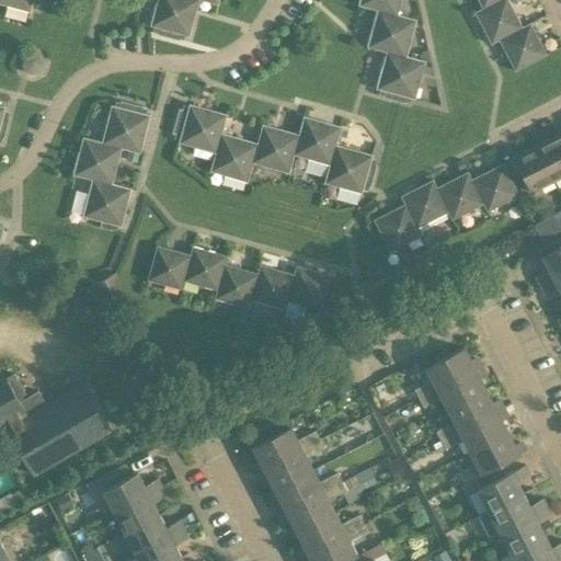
[(32,0),(0,0),(0,3),(30,12),(31,4),(32,0)]
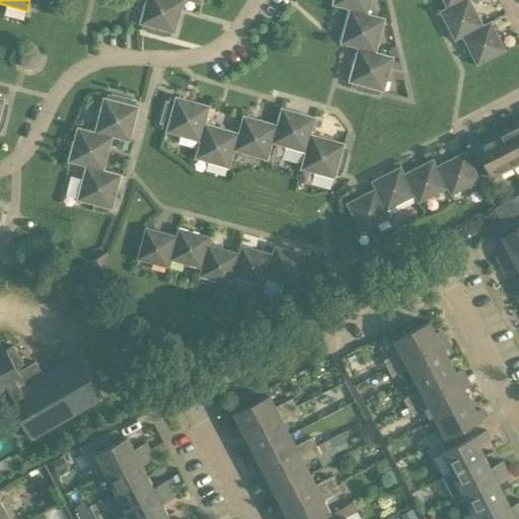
[(156,28),(154,34),(165,38),(166,31),(174,33),(182,0),(144,0),(138,23),(145,25),(156,28)]
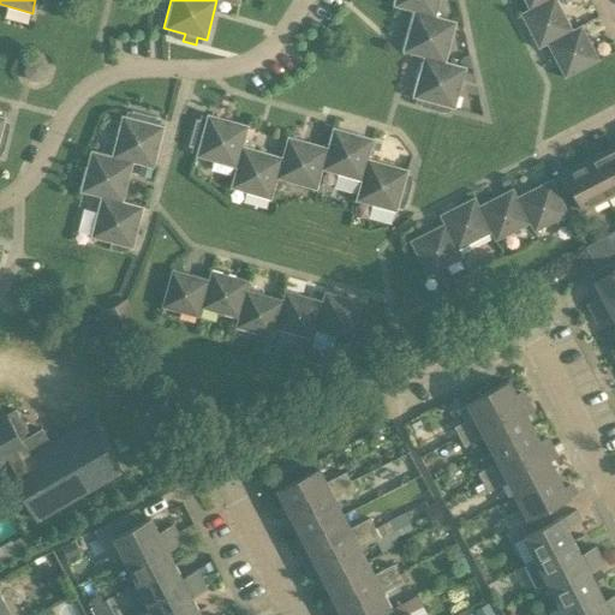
[(393,0),(392,6),(412,12),(423,15),(424,13),(435,16),(439,0),(393,0)]
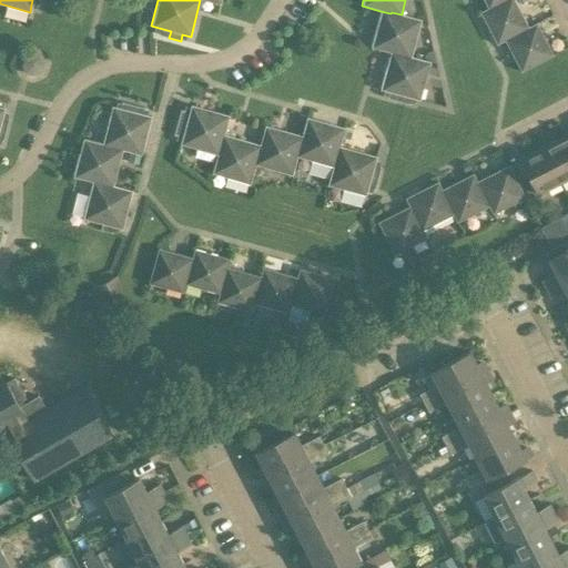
[(488,8),(480,12),(497,43),(505,39),(528,27),(514,0),(504,0),(488,8)]
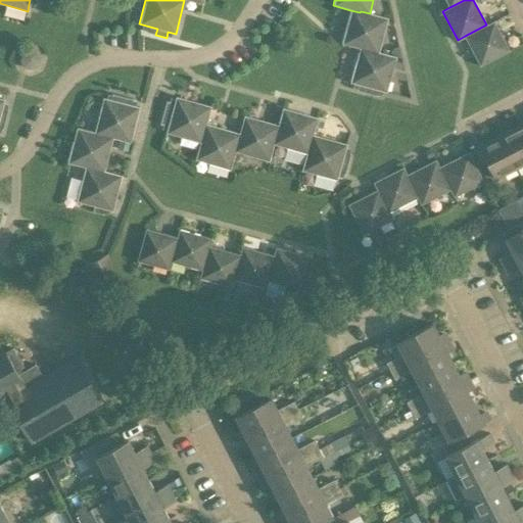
[(341,44),(359,49),(369,51),(369,50),(378,52),(387,18),(370,13),(361,11),(360,12),(350,10),(341,44)]
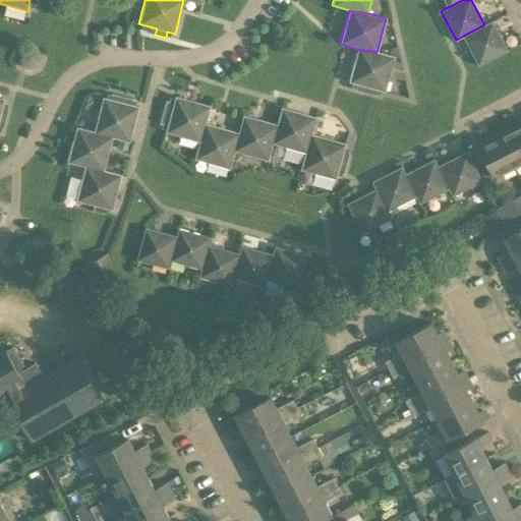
[(484,24),(463,36),(473,55),(478,65),(507,50),(491,21),(484,24)]
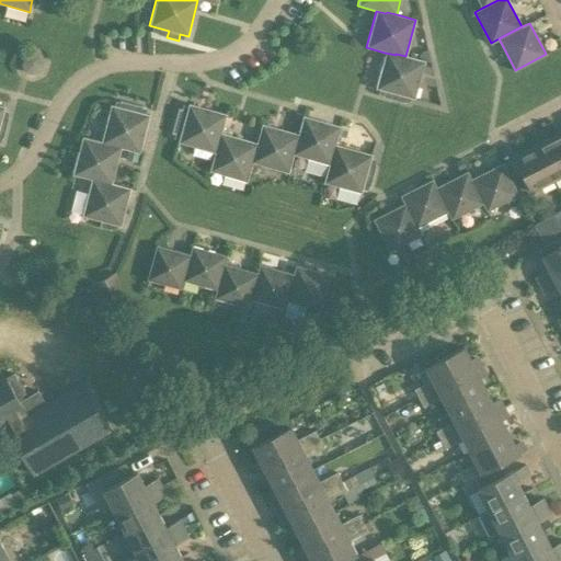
[(169,31),(157,27),(156,34),(167,37),(169,31)]
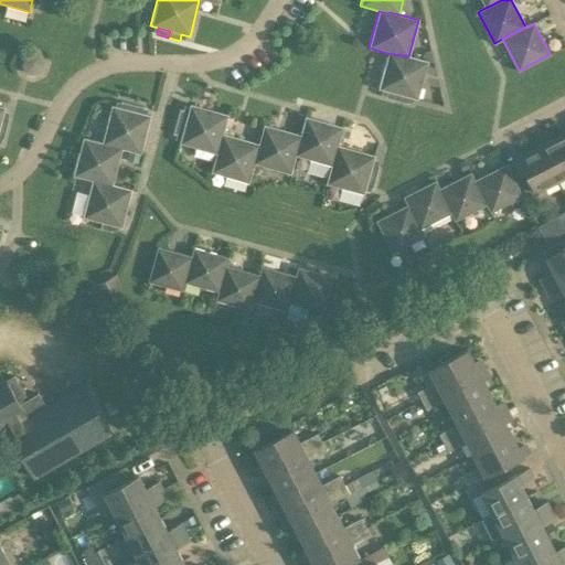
[(397,95),(395,100),(407,104),(409,97),(417,99),(427,62),(408,56),(398,54),(398,55),(387,53),(377,89),(385,92),(397,95)]
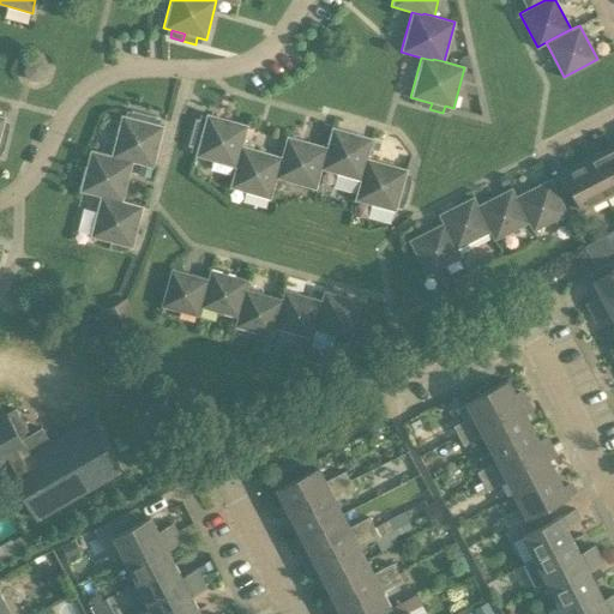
[(432,103),(419,100),(417,106),(429,109),(432,103)]
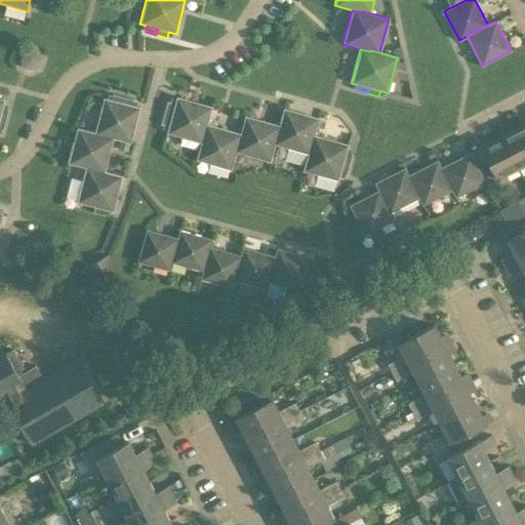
[(123,97),(112,94),(111,101),(121,103),(123,97)]
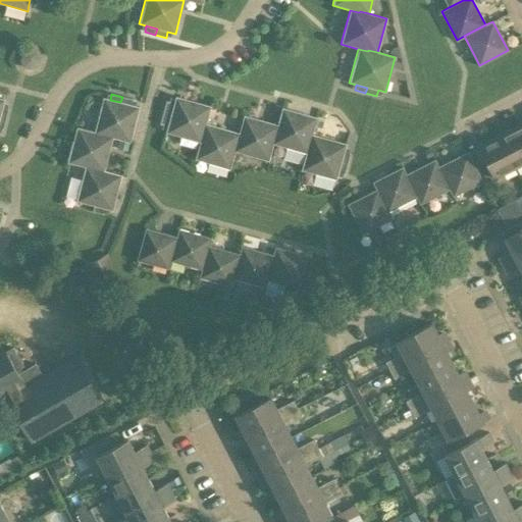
[(133,99),(122,97),(120,102),(110,100),(102,98),(94,132),(103,135),(103,136),(112,138),(129,143),(139,107),(132,105),(133,99)]
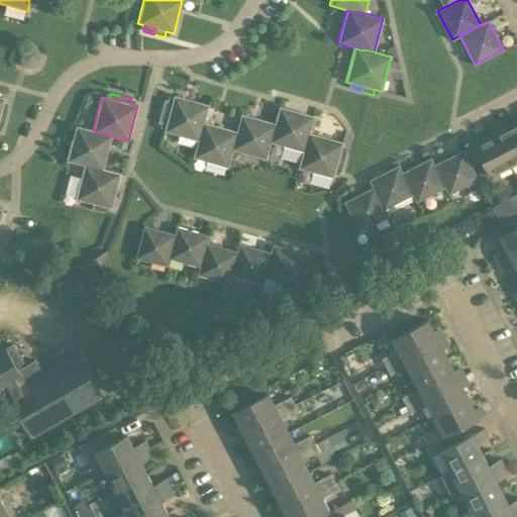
[(164,100),(161,111),(169,113),(166,125),(164,131),(197,141),(200,131),(201,132),(203,122),(208,105),(174,96),(172,102),(164,100)]
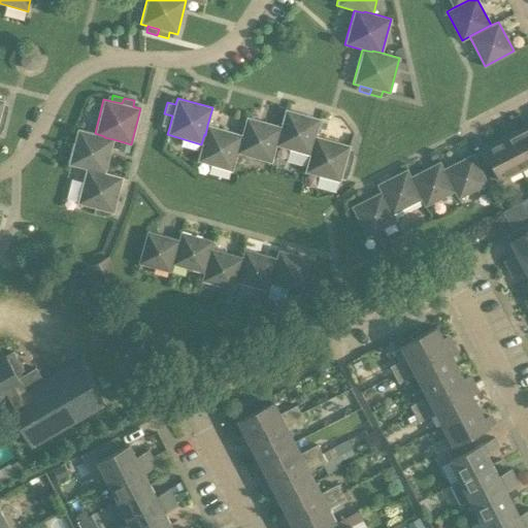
[(278,136),(275,146),(308,156),(311,145),(312,146),(316,136),(321,119),(285,109),(279,126),(277,136),(278,136)]
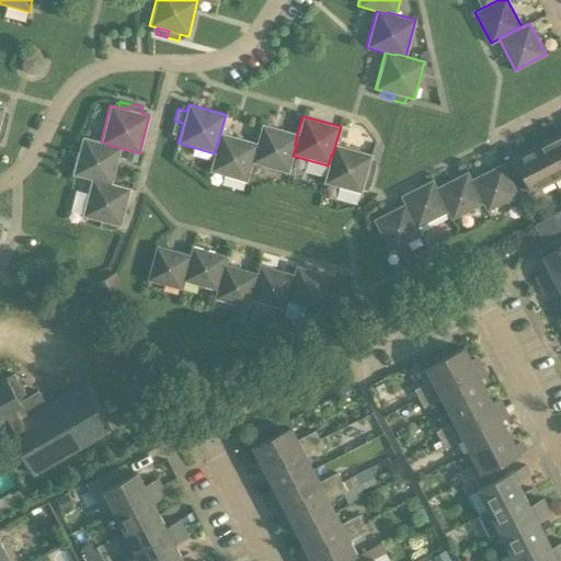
[(183,123),(174,121),(171,134),(180,136),(183,123)]
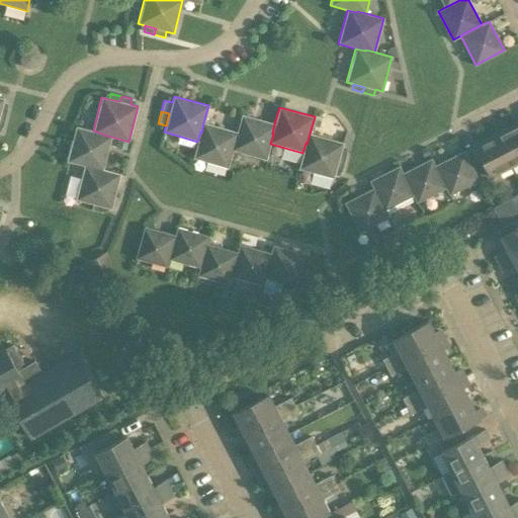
[(241,114),(236,132),(234,141),(235,142),(232,151),(266,160),(270,144),(273,134),(272,134),(274,123),(241,114)]
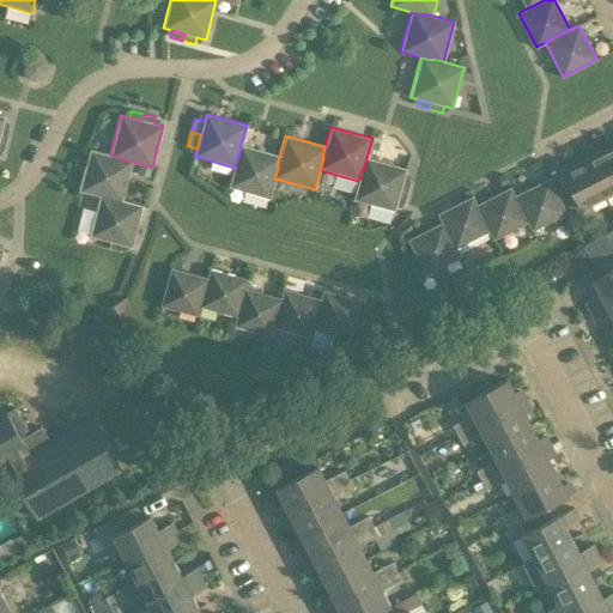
[(279,156),(241,145),(238,157),(237,156),(234,168),(229,188),(269,199),(274,178),(278,168),(277,167),(279,156)]
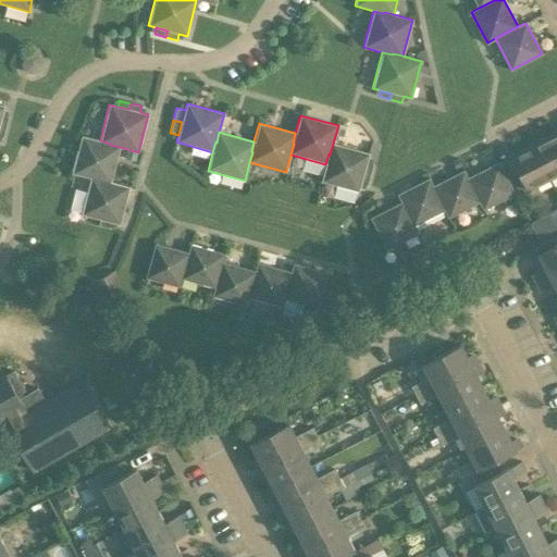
[(531,145),(549,181),(556,176),(556,144),(553,134),(531,145)]
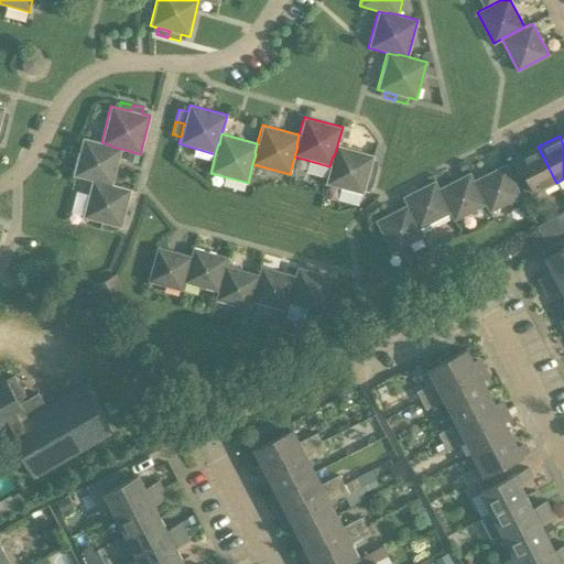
[(72,176),(91,181),(101,184),(101,182),(112,184),(121,149),(111,147),(111,145),(101,142),(83,138),(72,176)]
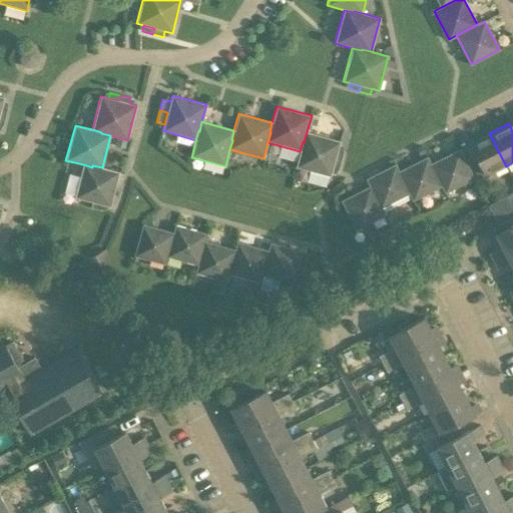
[(335,159),(341,160),(344,150),(338,148),(340,141),(307,132),(304,142),(303,141),(300,151),(296,167),(330,177),(332,169),(335,159)]
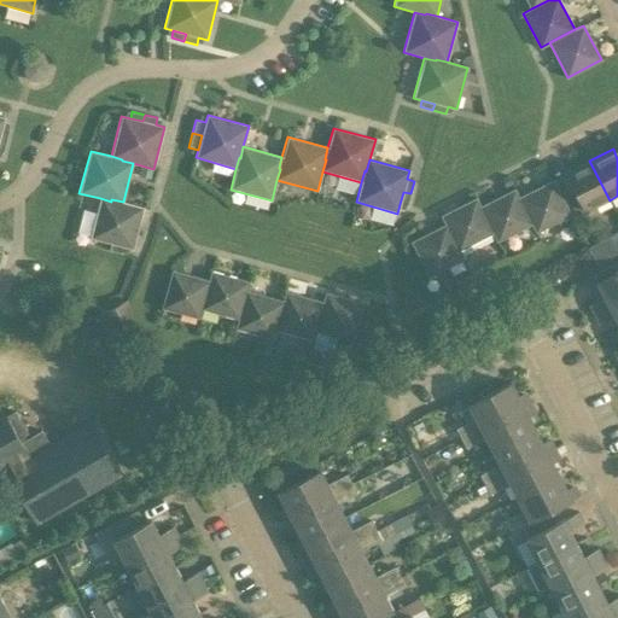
[(586,213),(610,200),(589,161),(565,173),(586,213)]
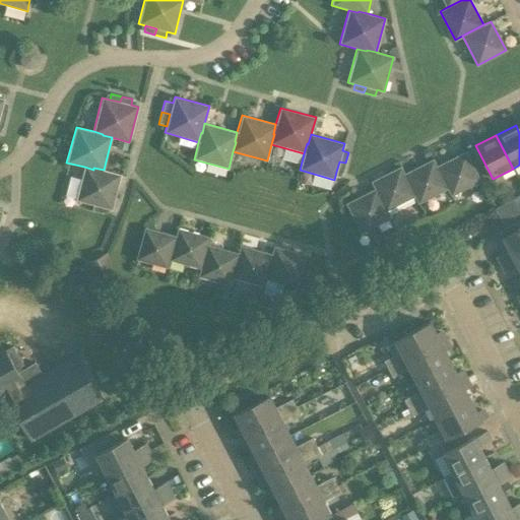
[(441,178),(447,189),(450,196),(480,181),(465,151),(437,166),(442,177),(441,178)]
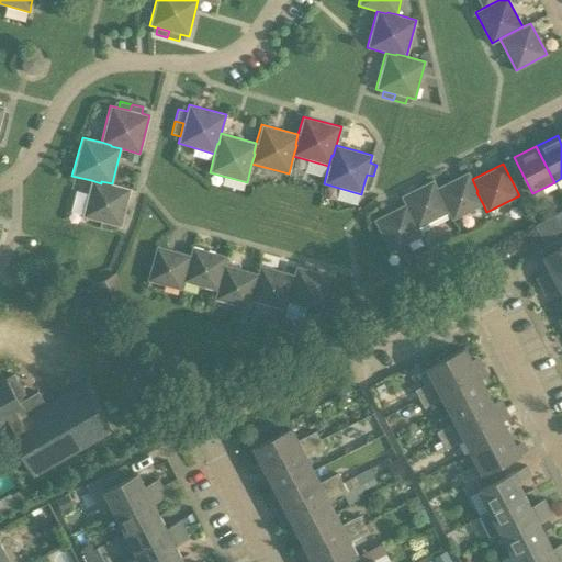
[(468,171),(437,188),(444,200),(441,201),(448,213),(451,221),(483,204),(476,192),(478,191),(472,179),(468,171)]
